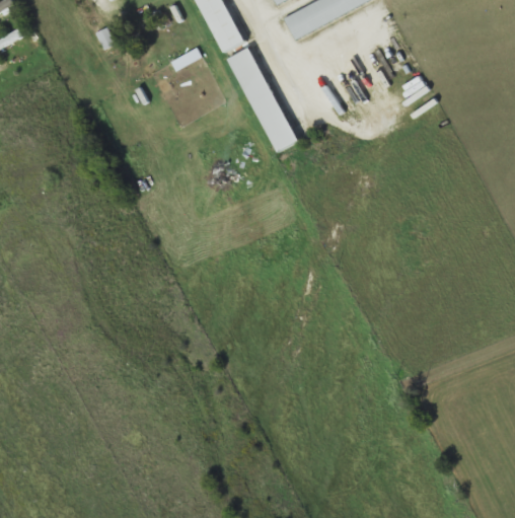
[(0,12),(9,7),(5,0),(2,0),(0,1),(0,12)]
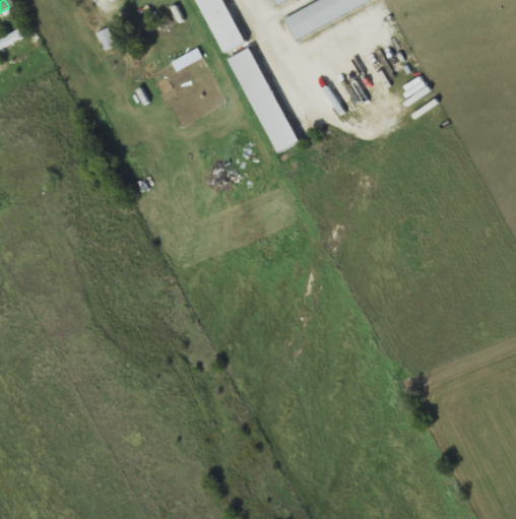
[(191,0),(218,56),(241,45),(218,0),(191,0)]
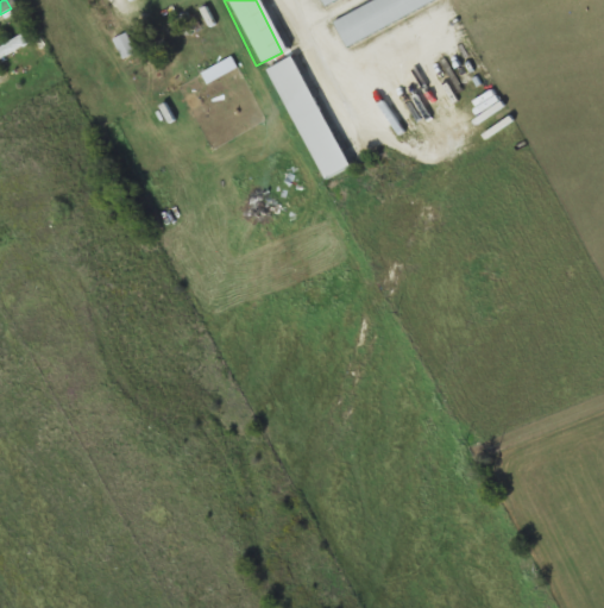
[(370,0),(329,18),(341,45),(439,1),(438,0),(370,0)]
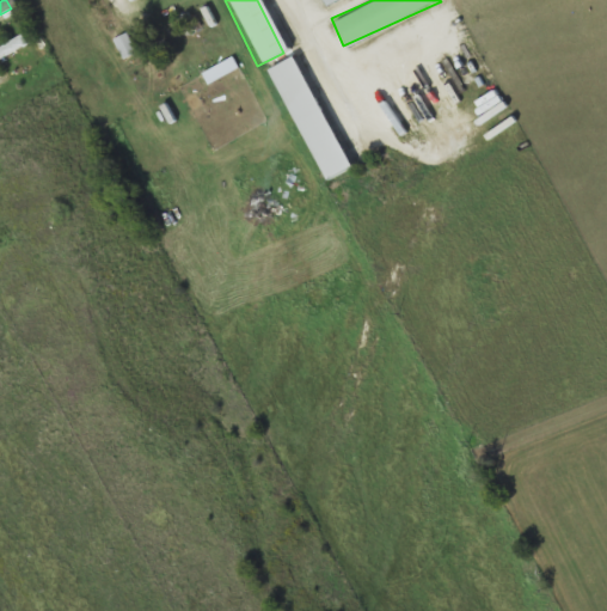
[(0,56),(31,43),(26,34),(0,44),(0,56)]
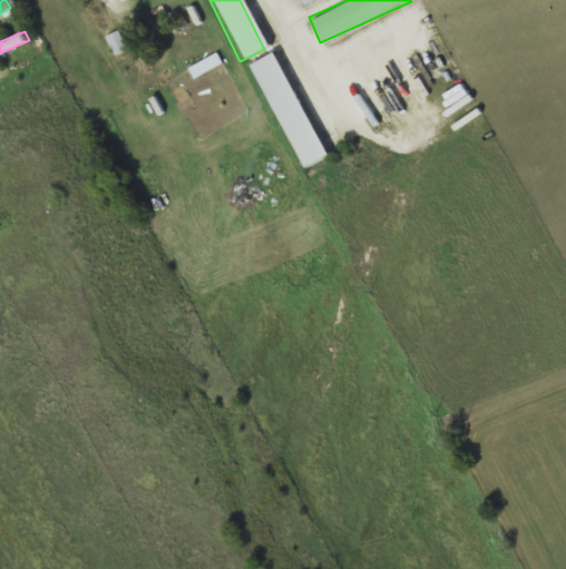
[(103,38),(113,55),(124,48),(113,31),(103,38)]
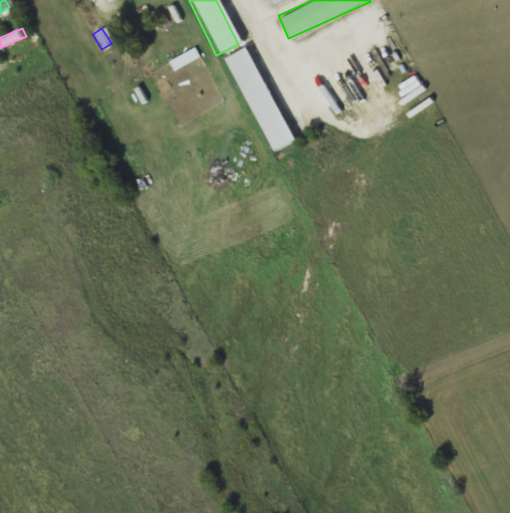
[(294,142),(248,47),(226,58),(272,152),(294,142)]
